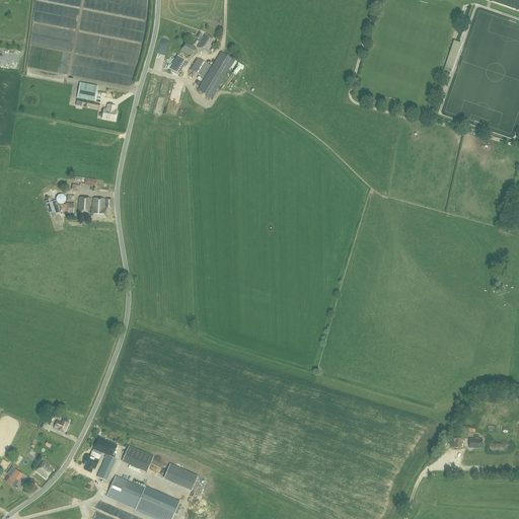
[(203,38),(201,36),(202,34),(199,32),(196,38),(198,39),(197,41),(200,43),(197,48),(207,54),(215,41),(205,34),(203,38)]
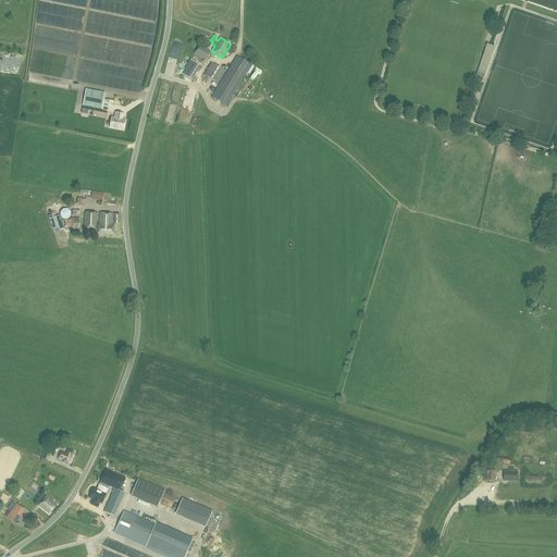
[(206,61),(211,52),(199,46),(194,54),(206,61)]
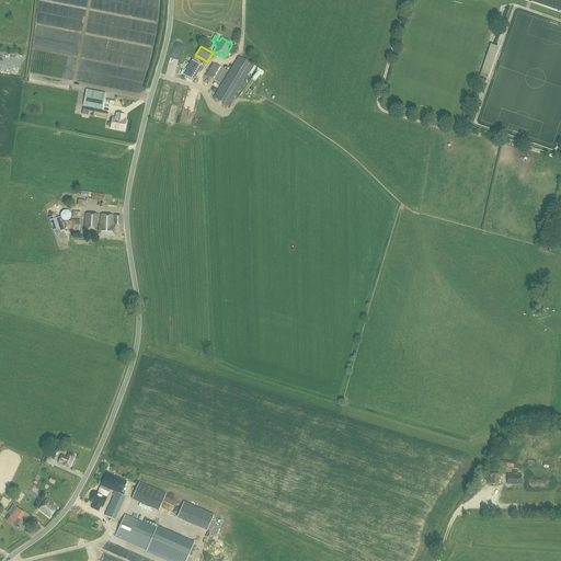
[(228,106),(253,65),(238,56),(213,98),(228,106)]
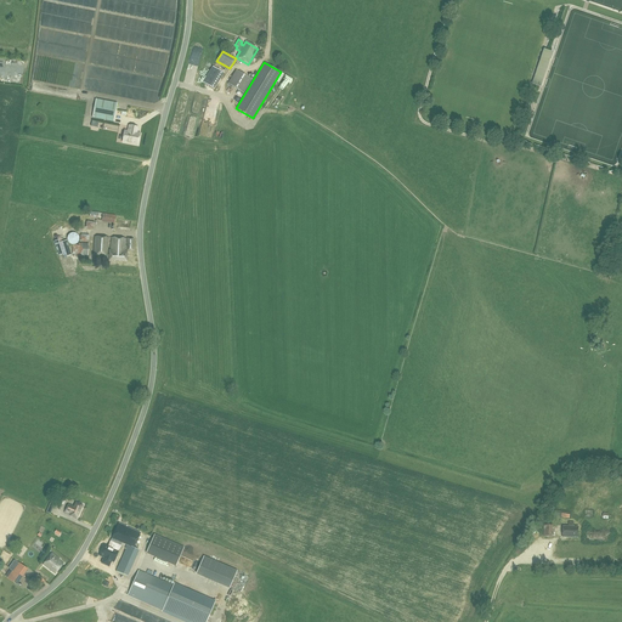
[(214,90),(224,74),(213,67),(203,83),(214,90)]
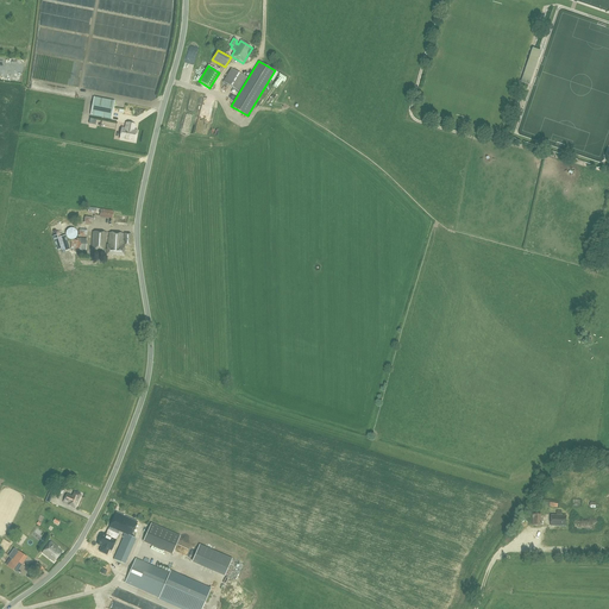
[(246,79),(231,68),(223,82),(239,92),(246,79)]
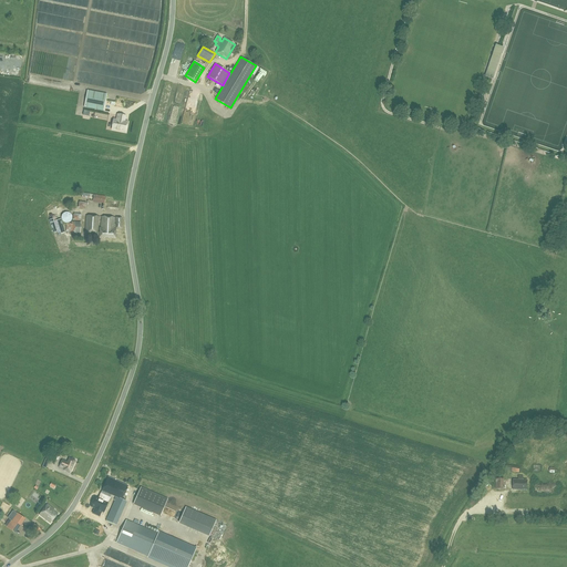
[(106,94),(88,91),(84,107),(104,111),(106,94)]
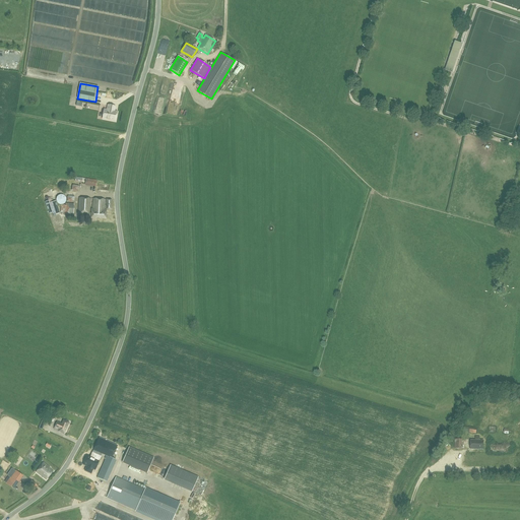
[(172,112),(179,89),(174,87),(168,111),(172,112)]
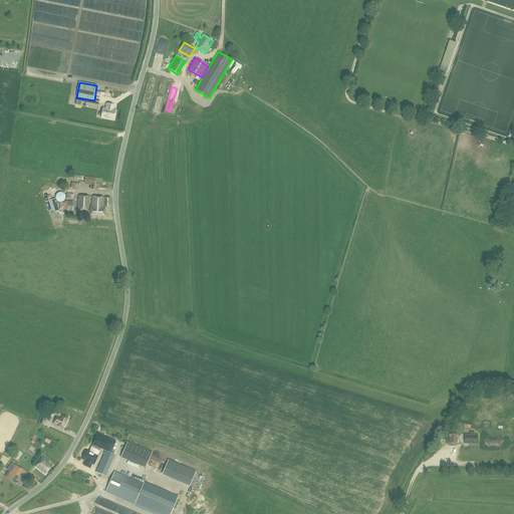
[(105,108),(102,108),(101,117),(113,119),(115,110),(112,110),(113,105),(106,104),(105,108)]
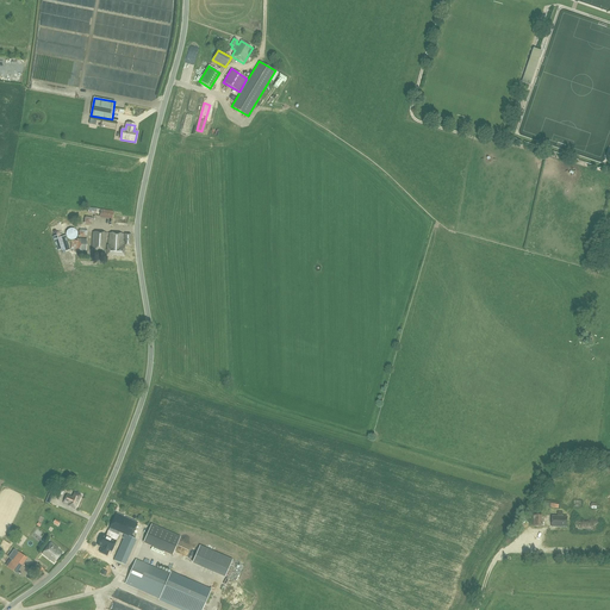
[(502,136),(489,132),(487,138),(500,142),(502,136)]
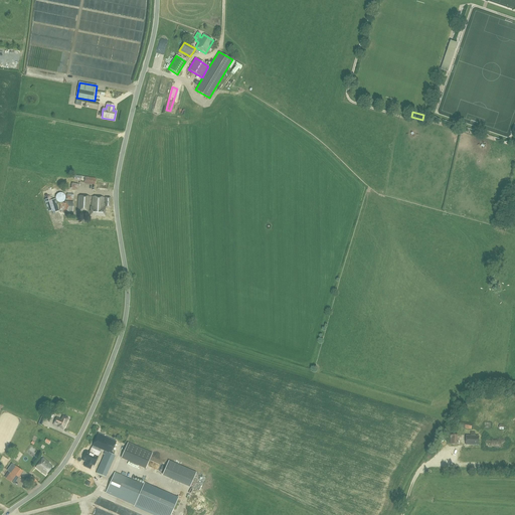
[(84,176),(83,183),(95,184),(96,178),(84,176)]
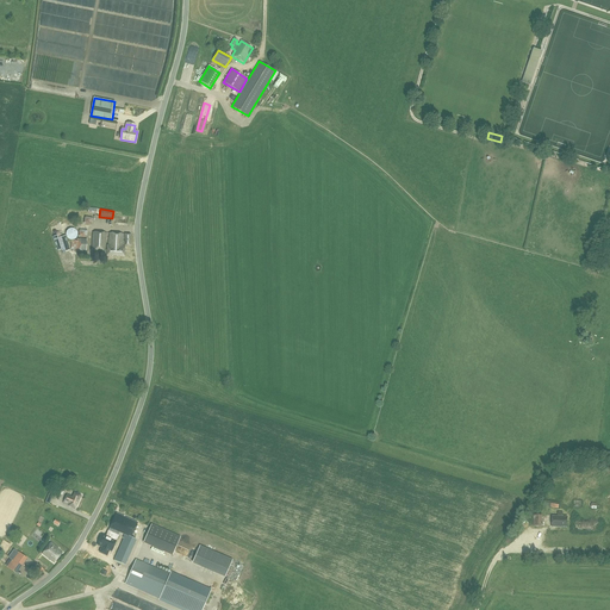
[(75,238),(75,228),(66,228),(67,238),(75,238)]
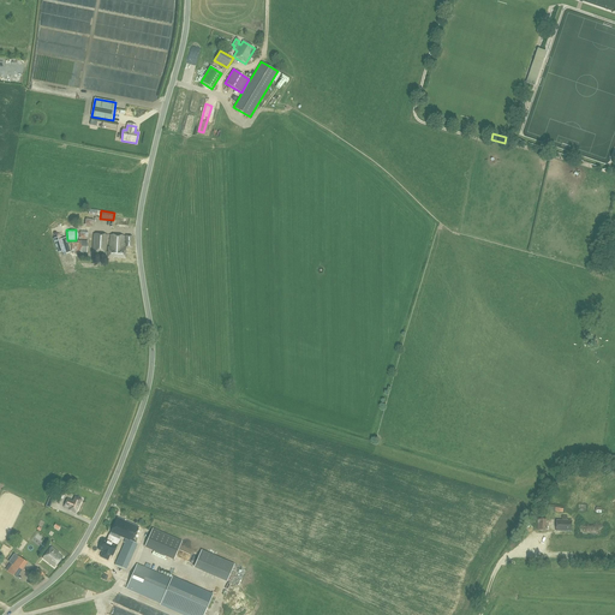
[(93,234),(93,251),(106,252),(107,234),(93,234)]
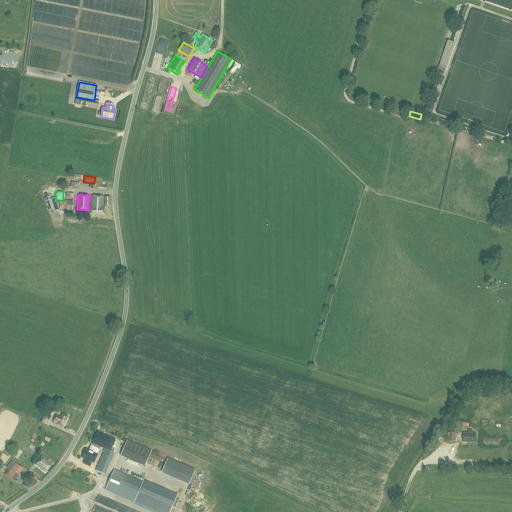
[(103,206),(110,206),(110,197),(91,196),(91,206),(90,206),(89,215),(104,215),(104,207),(103,207),(103,206)]
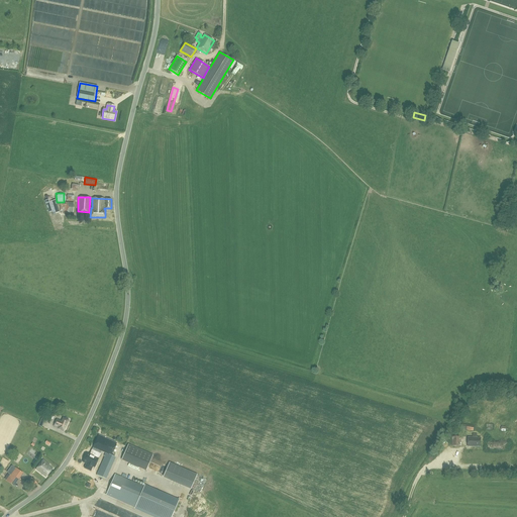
[(65,202),(65,204),(61,204),(60,211),(65,211),(65,213),(73,214),(74,202),(65,202)]
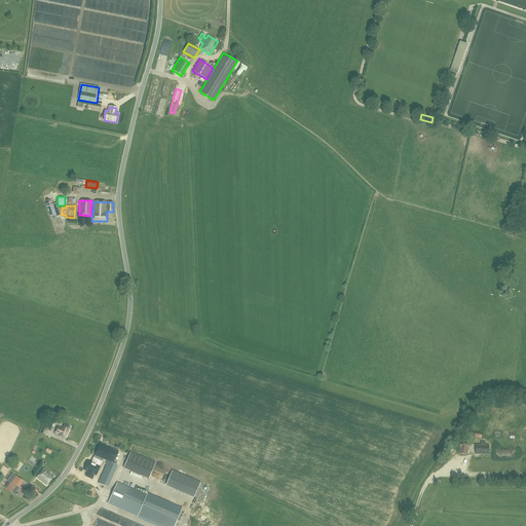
[(58,426),(54,434),(60,436),(59,436),(65,439),(69,427),(64,425),(63,428),(58,426)]
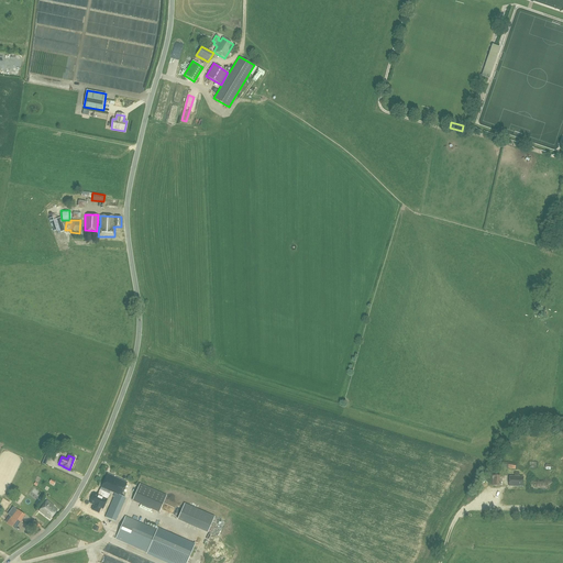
[(509,486),(523,486),(523,476),(519,476),(519,473),(515,472),(514,476),(509,476),(509,486)]
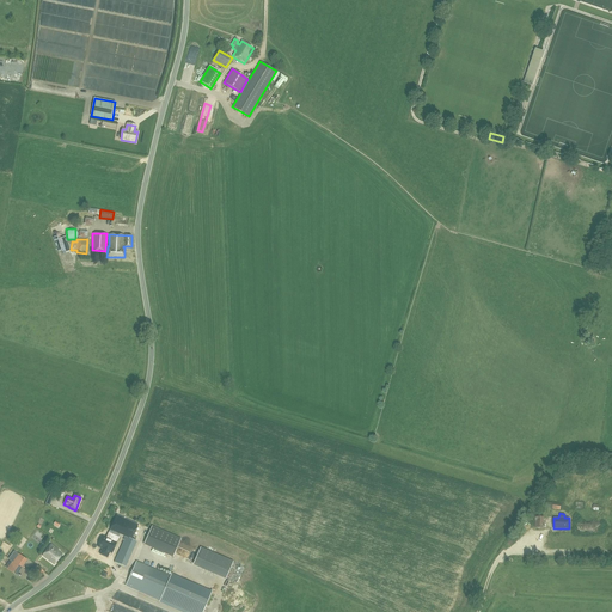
[(132,539),(138,525),(116,514),(109,530),(118,534),(132,539)]
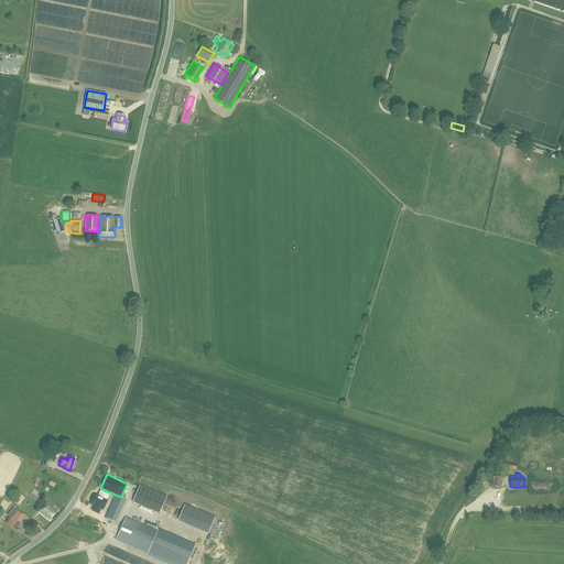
[(132,502),(159,513),(166,496),(140,485),(132,502)]
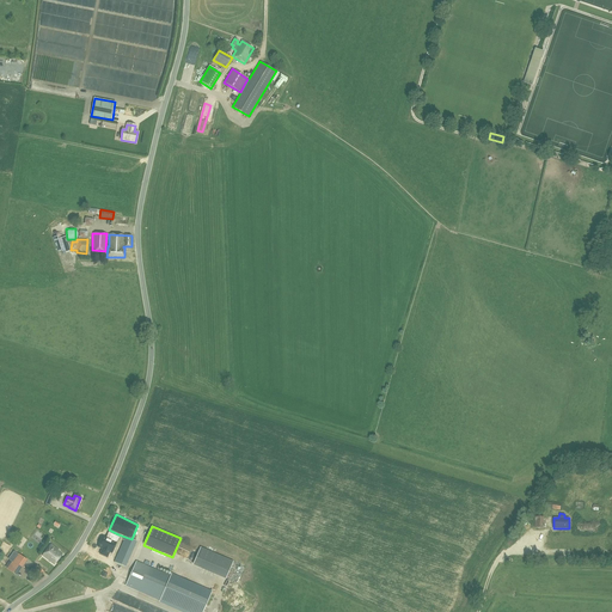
[(102,537),(97,548),(102,549),(99,555),(106,558),(109,552),(111,554),(118,537),(117,537),(118,534),(109,530),(108,533),(105,538),(102,537)]
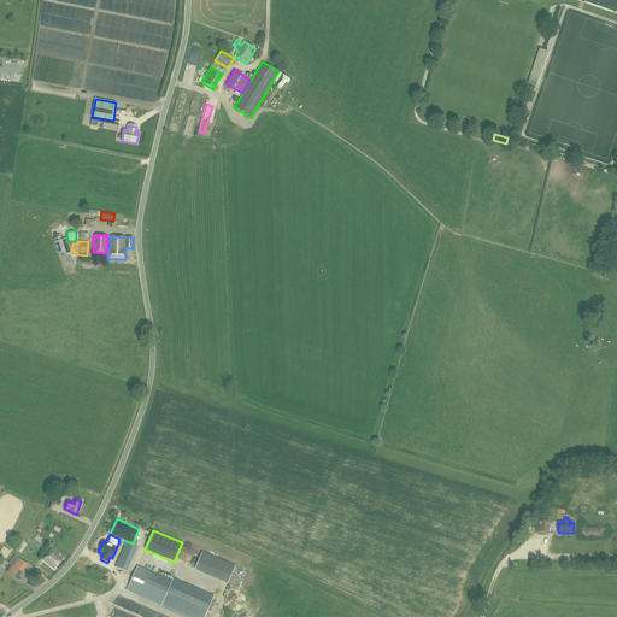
[(115,566),(127,571),(137,546),(125,541),(115,566)]
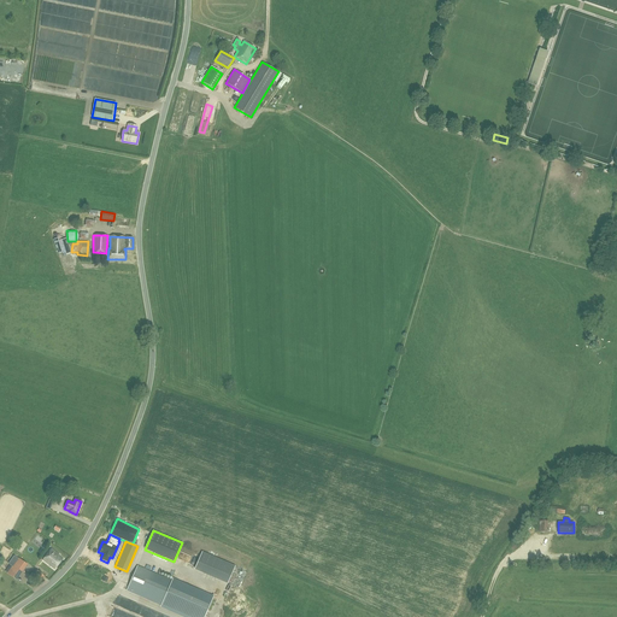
[(52,548),(43,559),(54,569),(63,559),(58,556),(59,554),(52,548)]
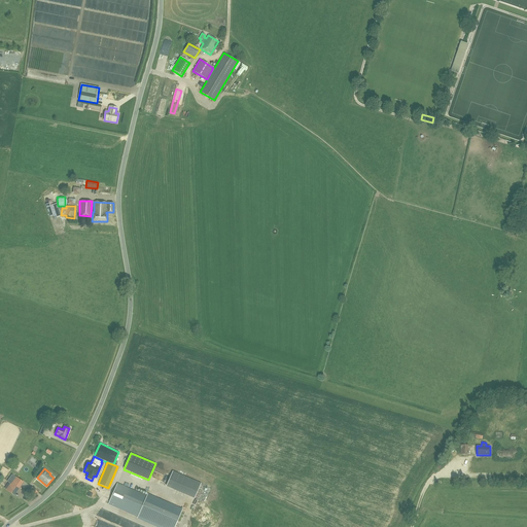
[(166,487),(195,499),(201,484),(173,471),(166,487)]
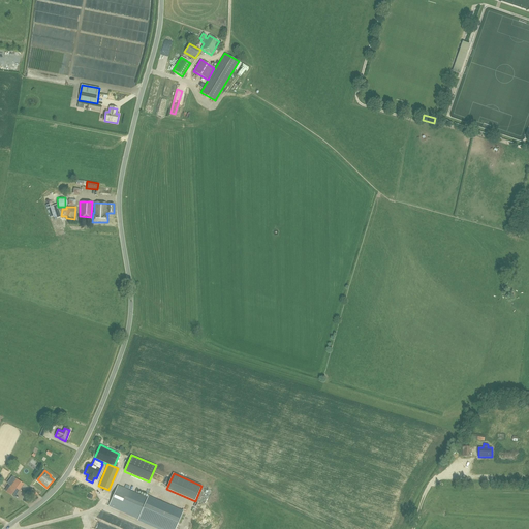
[(16,479),(12,484),(17,487),(21,481),(17,477),(16,479)]
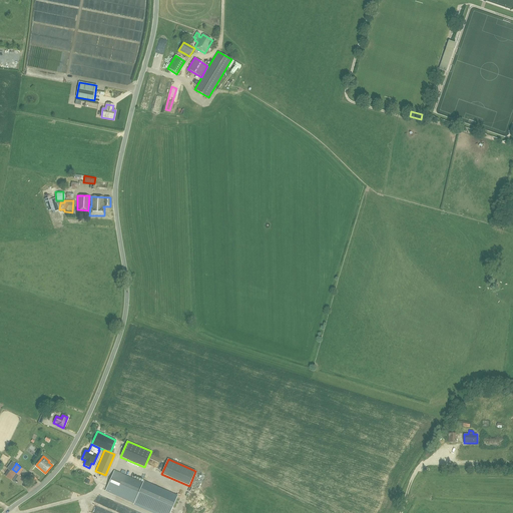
[(143,482),(143,483),(114,471),(105,491),(134,503),(133,504),(152,512),(169,512),(176,497),(143,482)]
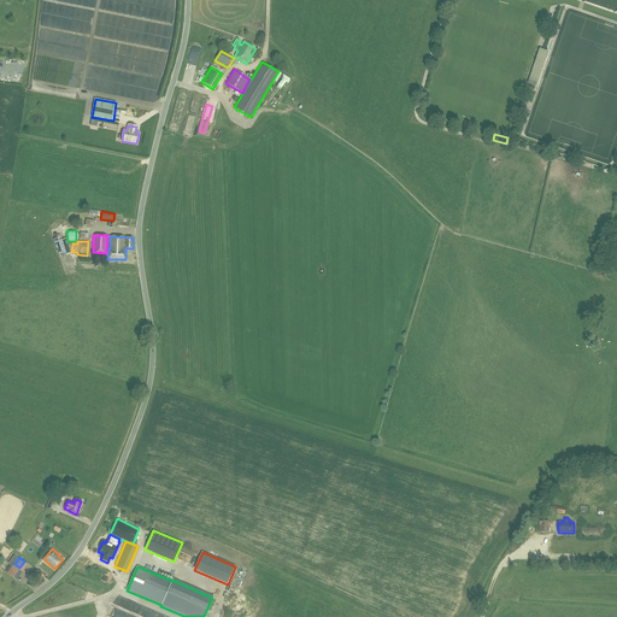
[(43,575),(36,569),(31,575),(39,582),(43,575)]
